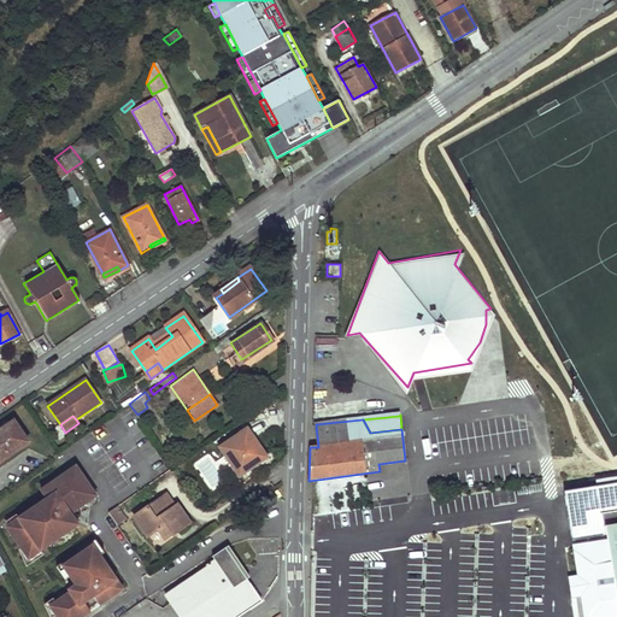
[(0,460),(29,444),(15,421),(0,429),(0,460)]
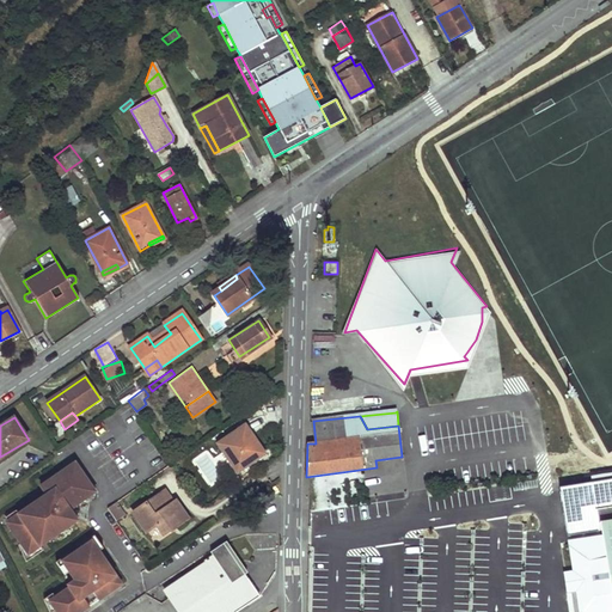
[(245,422),(242,424),(250,435),(254,433),(245,422)]
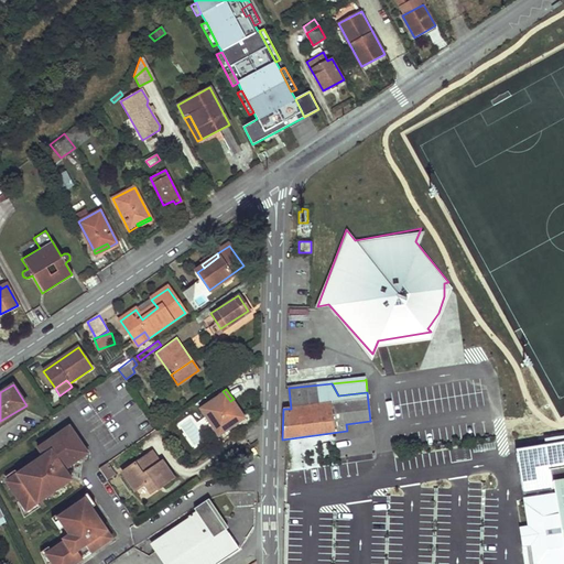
[(223,391),(198,408),(212,425),(215,423),(221,433),(241,420),(239,418),(243,414),(234,399),(230,401),(223,391)]
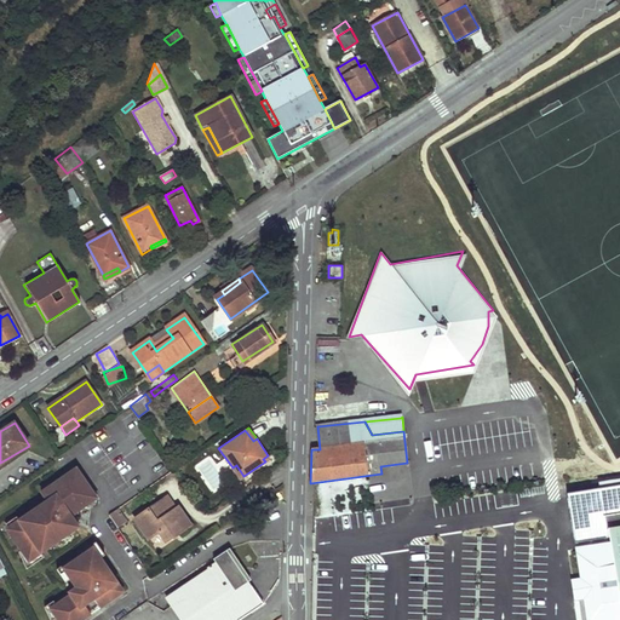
[(187,460),(177,466),(184,478),(194,472),(187,460)]
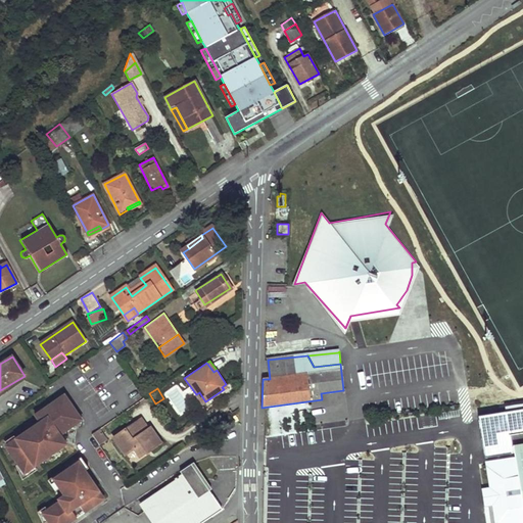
[(199,392),(196,394),(202,403),(205,401),(199,392)]
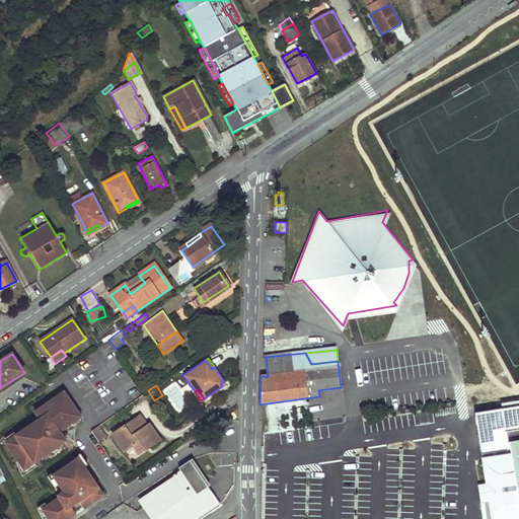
[(80,417),(63,391),(54,397),(56,401),(51,404),(49,401),(38,409),(43,417),(39,419),(29,426),(30,428),(25,432),(24,429),(15,435),(6,442),(10,451),(11,450),(18,459),(24,468),(34,462),(31,458),(46,449),(49,452),(65,440),(59,432),(80,417)]
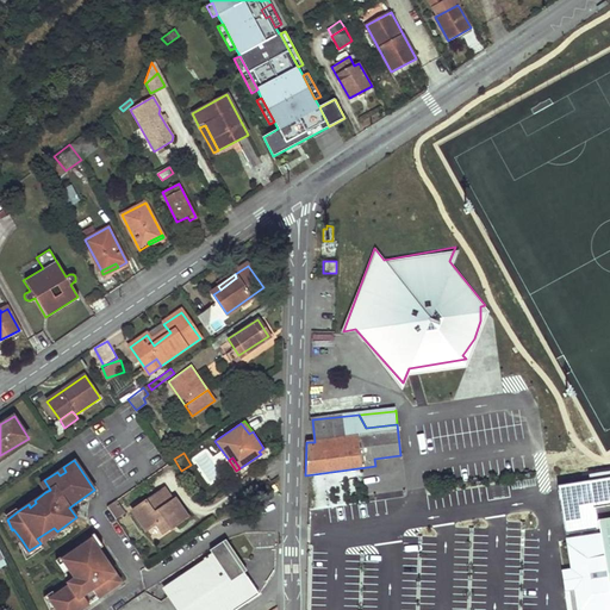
[(609,499),(609,470),(590,473),(595,503),(609,499)]
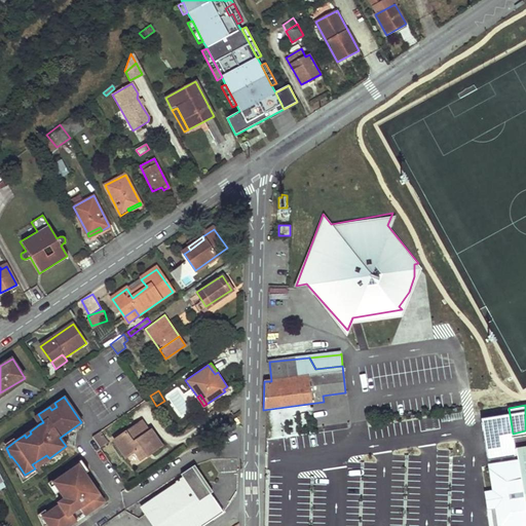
[(43,422),(38,414),(34,417),(39,424),(43,422)]
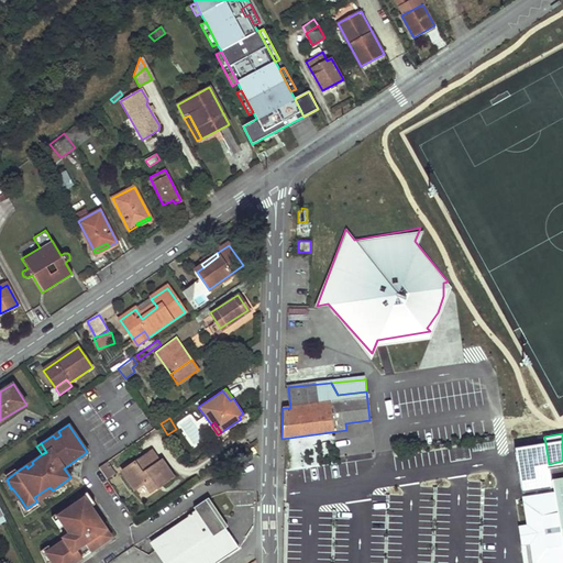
[(152,451),(123,471),(135,488),(143,483),(150,492),(159,485),(157,483),(170,474),(172,476),(173,476),(162,461),(159,462),(152,451)]
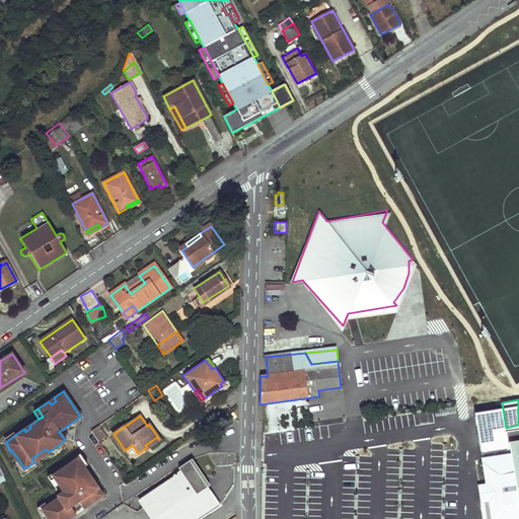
[(97,426),(91,430),(99,441),(105,437),(97,426)]
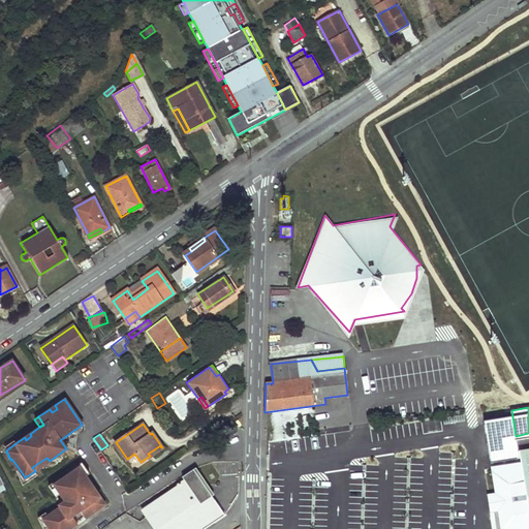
[(4,446),(6,450),(16,443),(13,440),(4,446)]
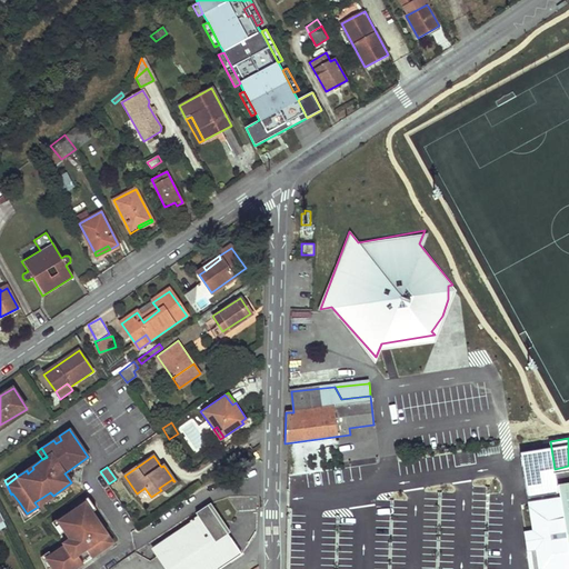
[(159,488),(161,490),(166,488),(173,481),(172,479),(159,488)]
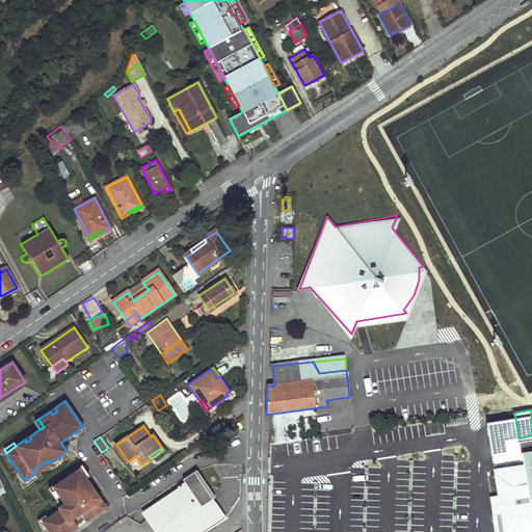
[(531,449),(523,450),(525,461),(531,505),(531,449)]
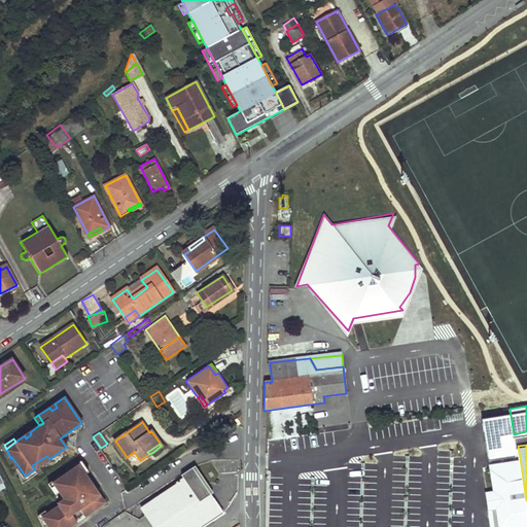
[(32,465),(35,469),(49,459),(46,456),(32,465)]
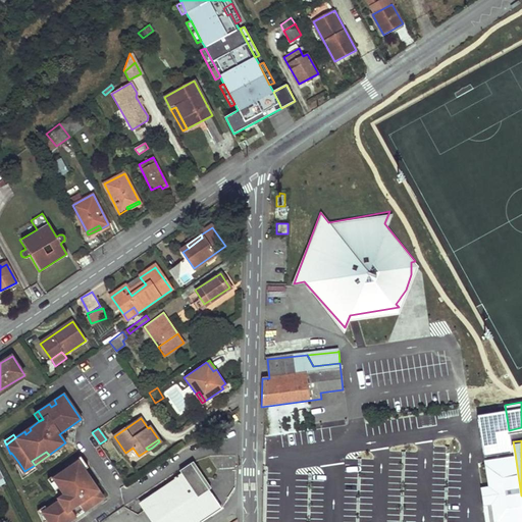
[(521,521),(521,496),(515,453),(485,458),(496,521),(521,521)]
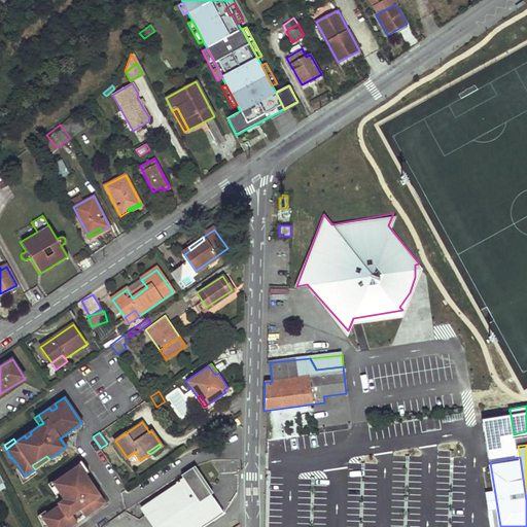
[(81,460),(77,463),(78,465),(84,475),(89,471),(81,460)]
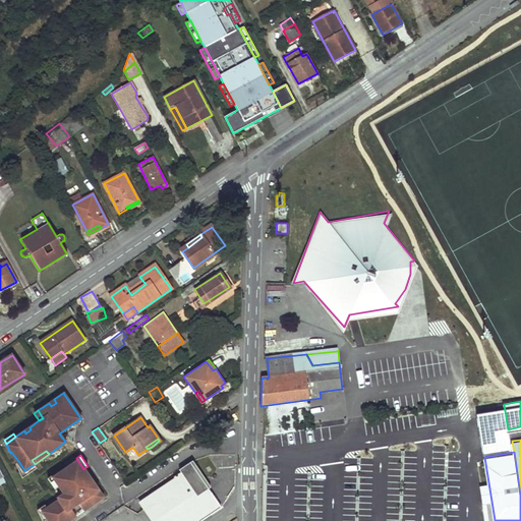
[(83,511),(103,497),(100,491),(96,494),(93,489),(97,486),(83,469),(77,460),(69,465),(60,471),(52,477),(58,486),(60,489),(64,487),(67,490),(63,494),(58,497),(60,499),(61,501),(55,506),(54,503),(46,508),(41,512),(46,519),(47,520),(67,520),(75,515),(71,508),(77,504),(83,511)]
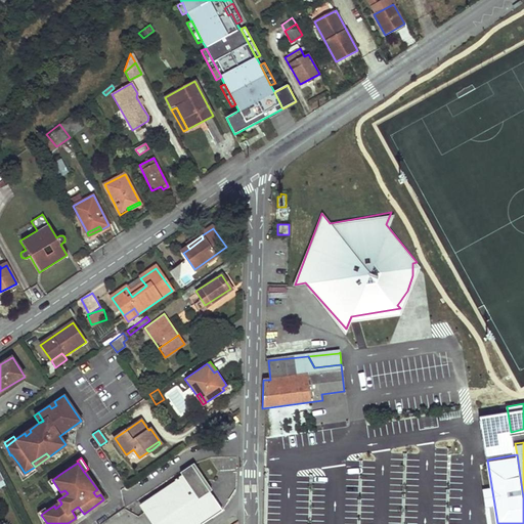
[(25,473),(18,464),(14,467),(22,480),(37,470),(35,467),(25,473)]
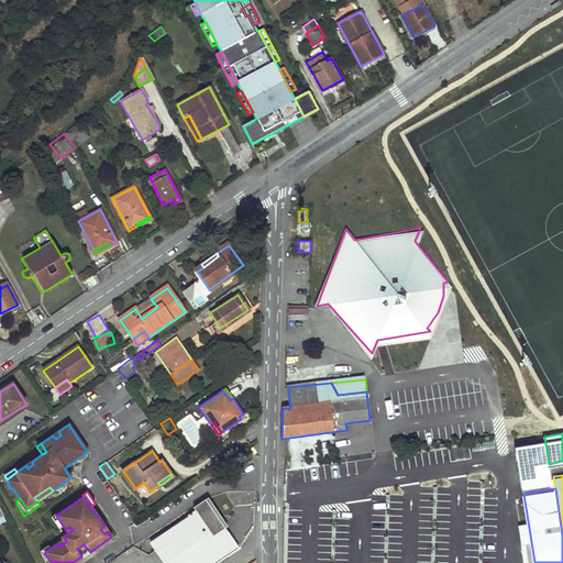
[(194,522),(156,549),(165,562),(214,562),(220,560),(205,538),(224,526),(208,501),(188,515),(194,522)]
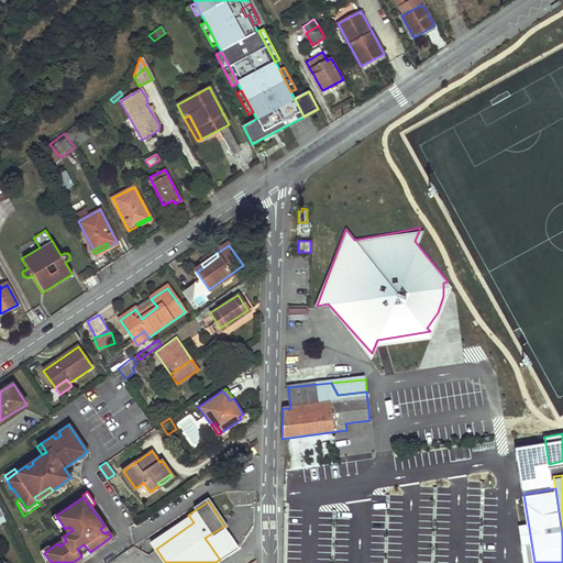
[(56,516),(65,509),(64,507),(51,516),(58,528),(63,526),(56,516)]
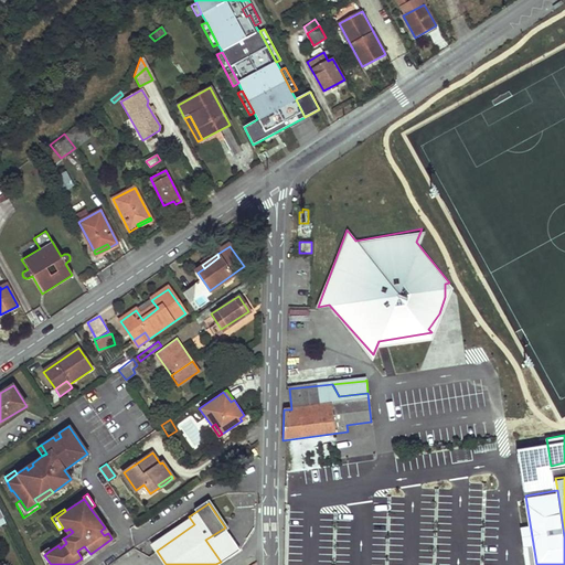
[(194,524),(189,516),(151,542),(157,551),(194,524)]
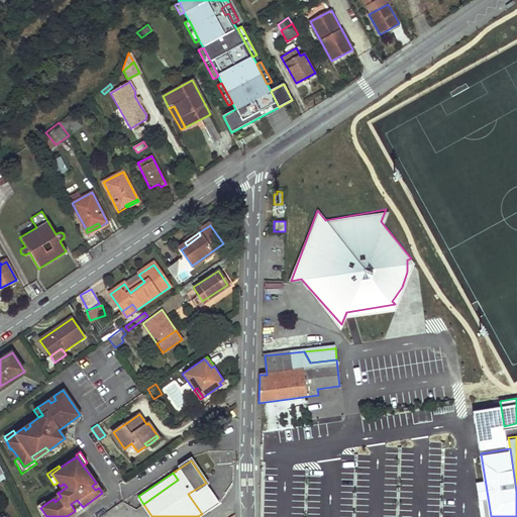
[(206,483),(188,494),(202,514),(219,503),(206,483)]
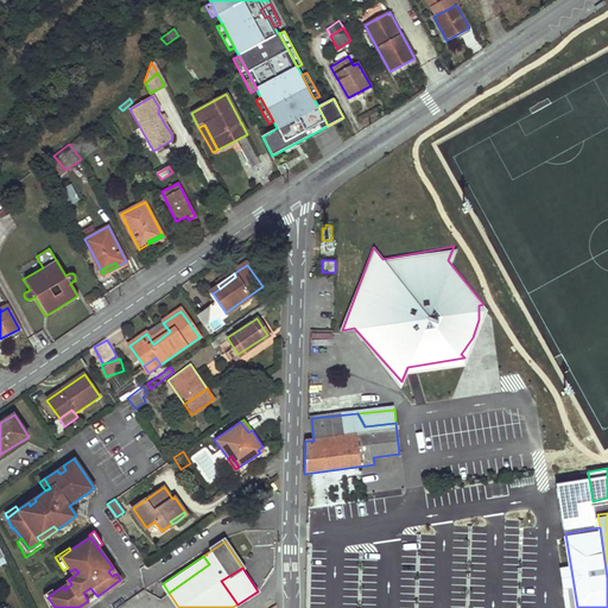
[(48,597),(54,593),(51,589),(42,595),(48,607),(50,607),(54,606),(48,597)]
